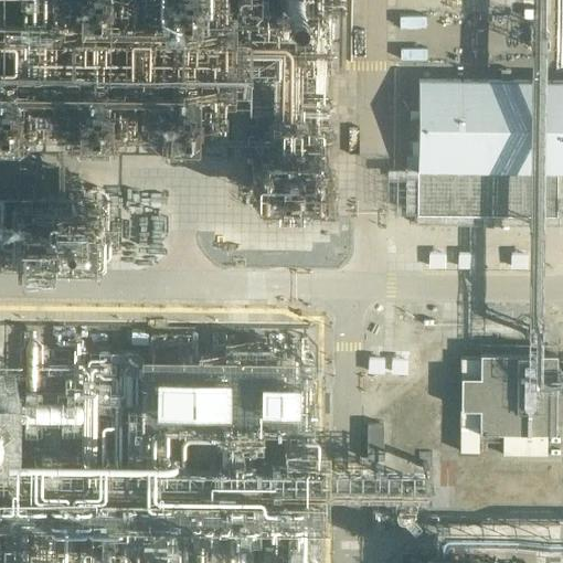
[(562,83),(420,82),(417,216),(558,218),(558,173),(562,173),(562,83)]
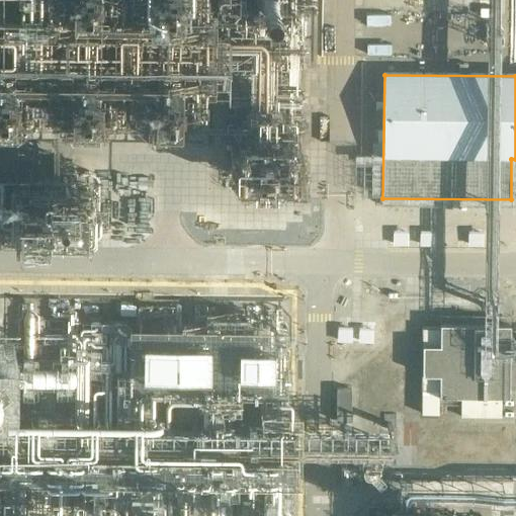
[(0,360),(13,371),(68,301),(45,282),(0,340),(0,360)]
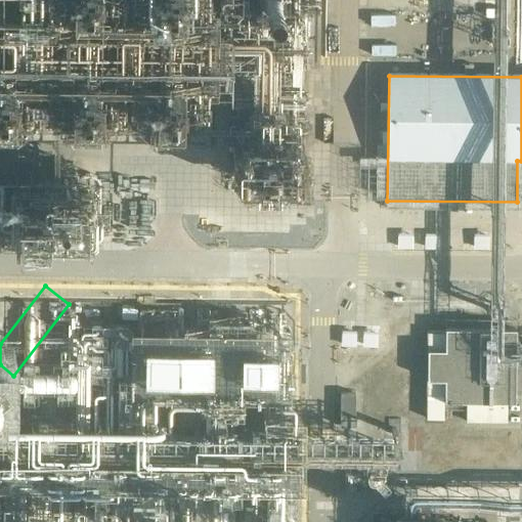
[(168,359),(231,359),(231,320),(168,320),(168,359)]
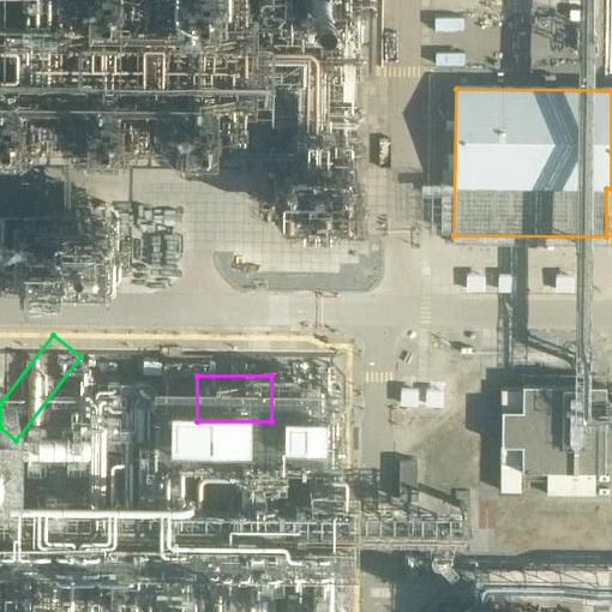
[(351,415),(349,383),(323,383),(323,415),(351,415)]
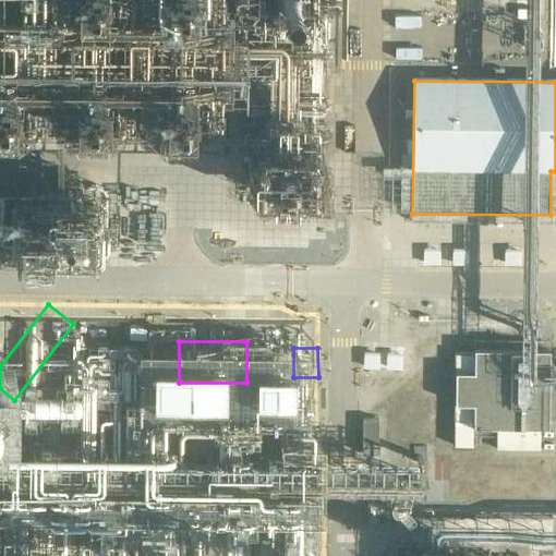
[(497,437),(497,450),(541,450),(541,430),(550,430),(551,351),(534,351),(474,350),(474,355),(456,354),(455,455),(473,455),(474,437),(497,437)]
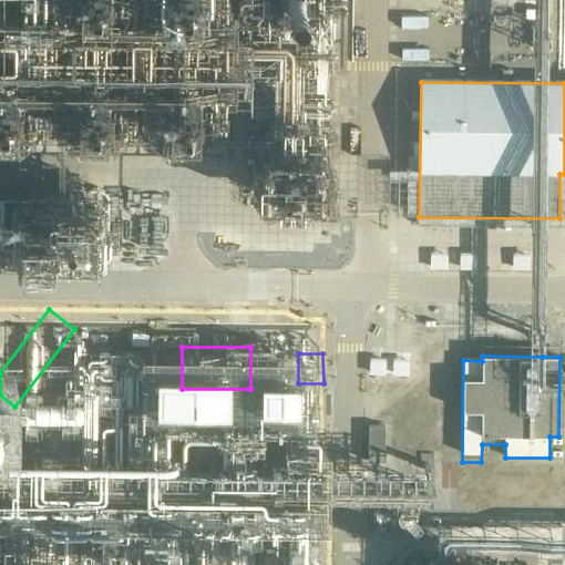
[(284,445),(269,480),(301,492),(315,459),(284,445)]
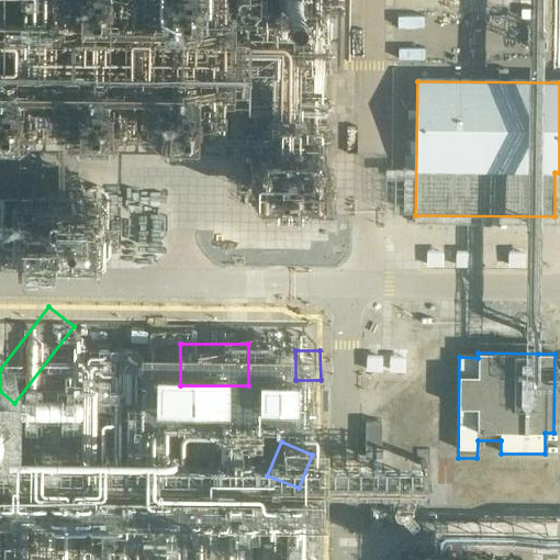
[(497,559),(500,534),(452,533),(450,559),(497,559)]
